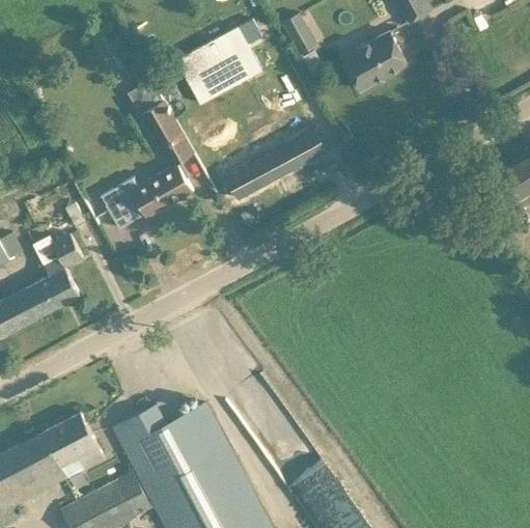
[(425,0),(394,0),(408,23),(430,10),(425,0)]
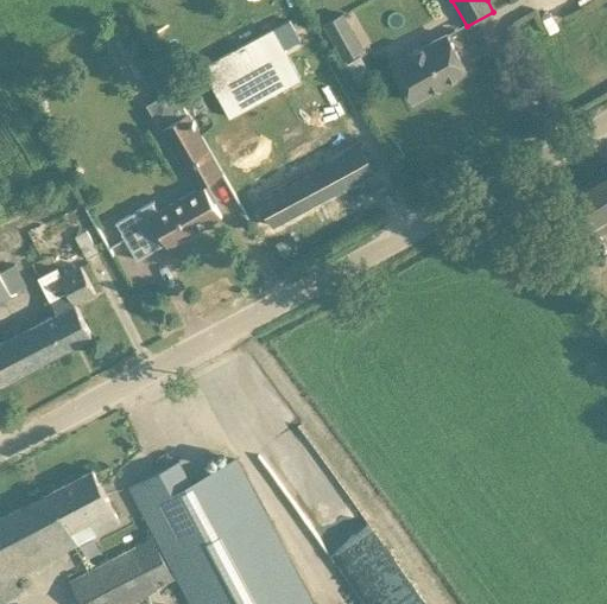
[(342,18),(323,29),(343,63),(362,52),(342,18)]
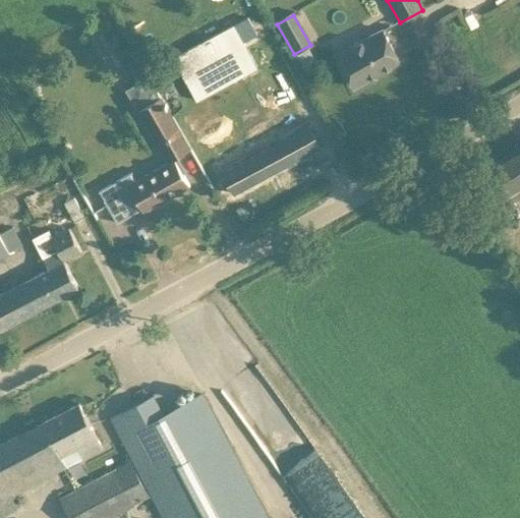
[(246,19),(172,60),(195,104),(256,70),(242,45),(256,37),(246,19)]
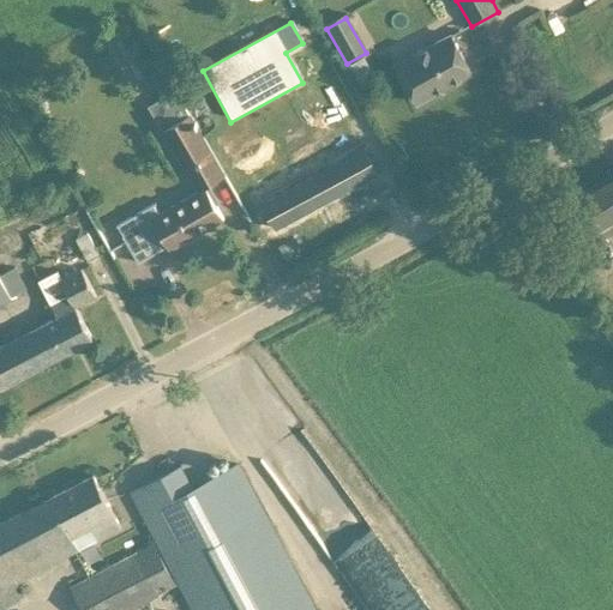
[(450,37),(395,68),(416,106),(472,76),(450,37)]
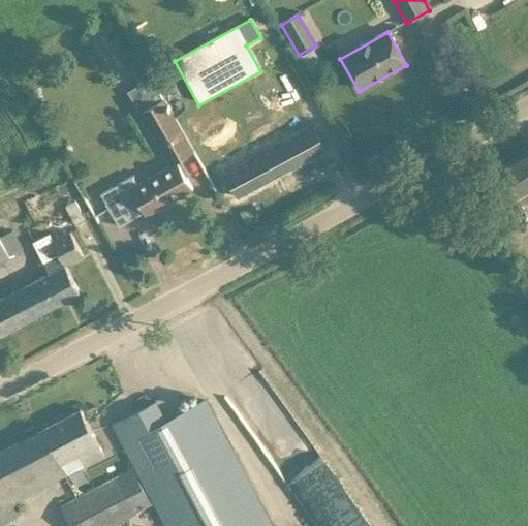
[(131,179),(100,197),(119,228),(144,215),(146,218),(192,191),(176,163),(193,153),(163,101),(162,101),(155,90),(145,95),(140,86),(138,87),(126,94),(138,115),(168,167),(135,186),(131,179)]
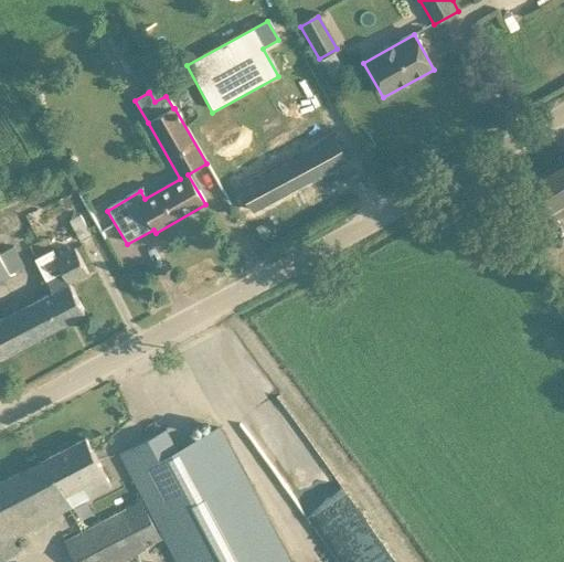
[(341,131),(245,183),(259,210),(355,157),(341,131)]
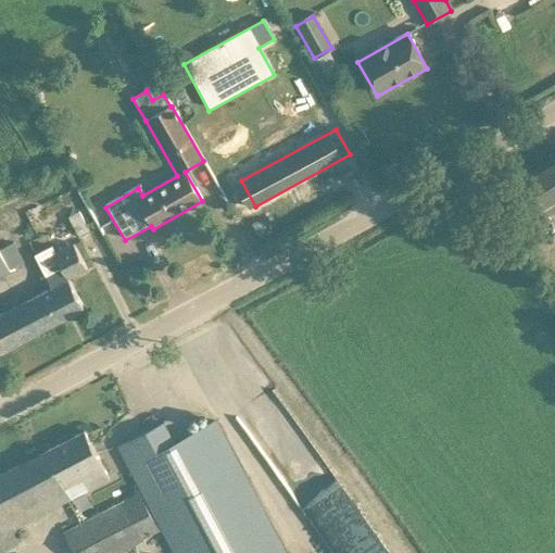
[(554,159),(509,186),(520,204),(537,234),(552,224),(545,214),(554,208),(554,159)]
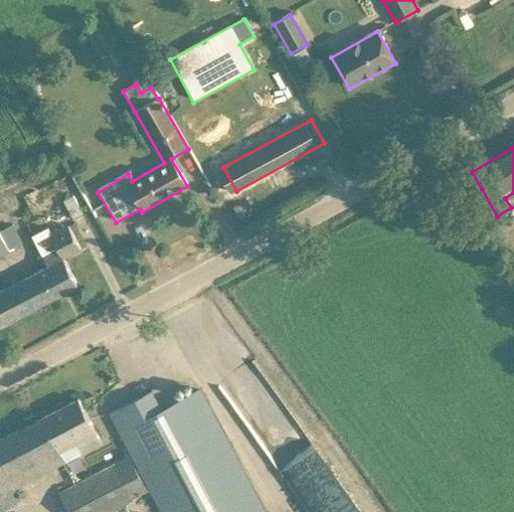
[(72,198),(62,203),(72,221),(81,216),(72,198)]
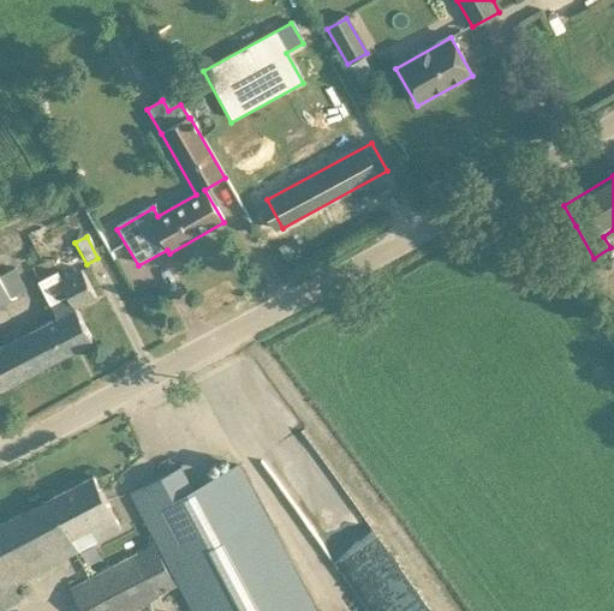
[(0,304),(24,292),(13,270),(0,277),(0,304)]
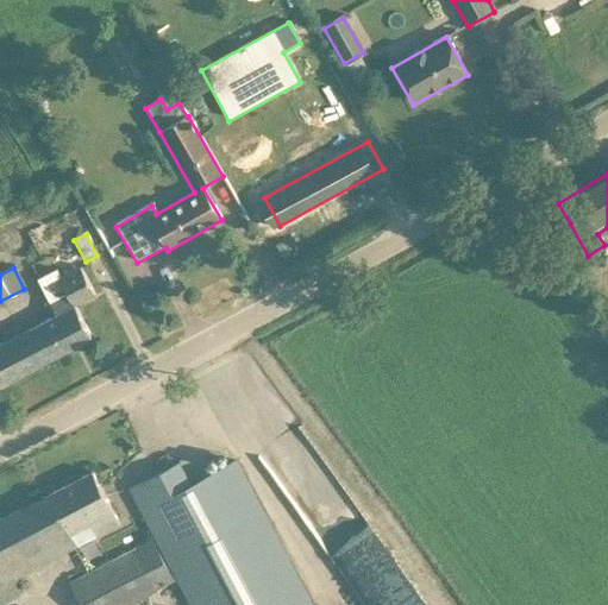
[(56,316),(22,334),(38,367),(91,339),(74,307),(94,296),(80,269),(60,279),(56,271),(37,281),(56,316)]
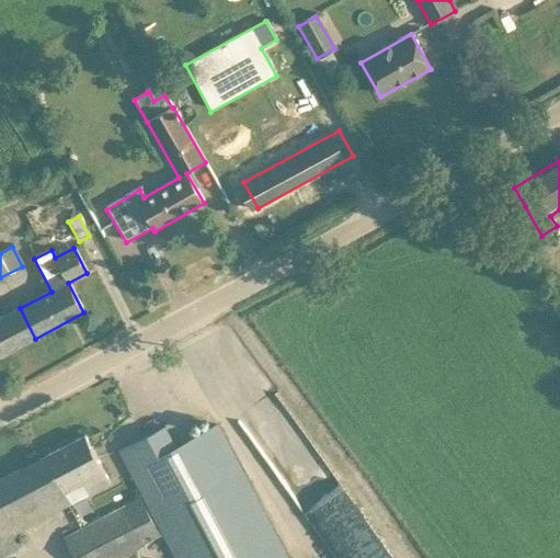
[(0,356),(35,339),(20,308),(19,309),(15,303),(10,305),(13,312),(0,319),(0,356)]
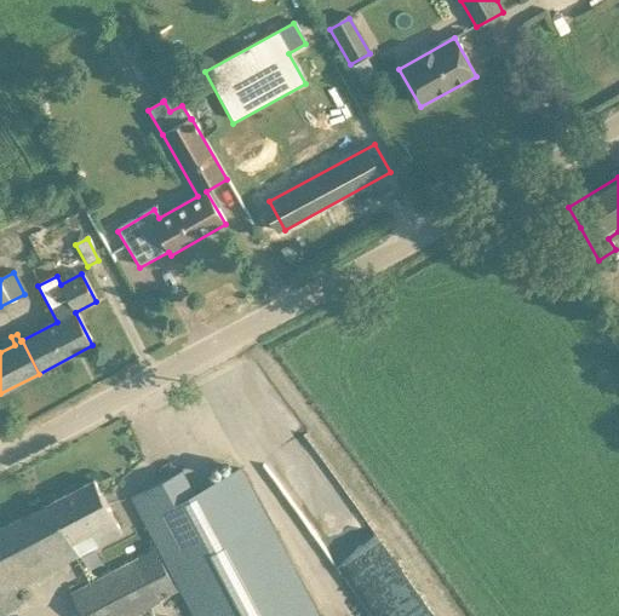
[(132,501),(143,522),(154,543),(191,615),(314,615),(308,603),(308,602),(251,493),(239,471),(195,495),(184,473),(132,501)]
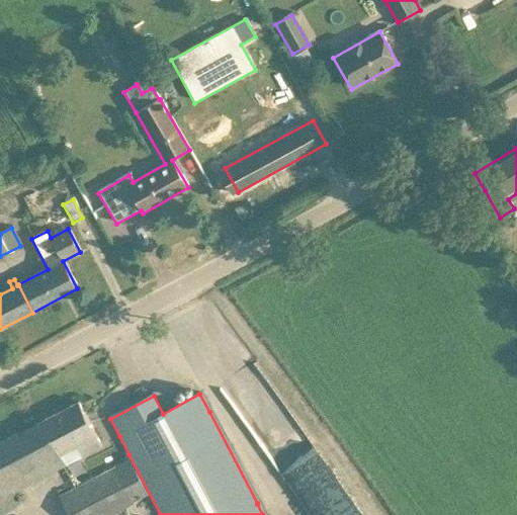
[(2,514),(13,508),(19,505),(13,493),(101,447),(87,421),(78,403),(0,442),(0,514),(2,514)]
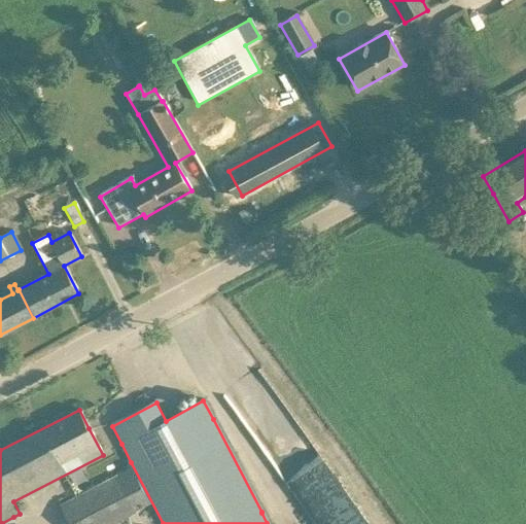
[(113,523),(133,514),(149,505),(142,491),(139,492),(129,473),(115,479),(115,480),(60,508),(68,523),(113,523)]
